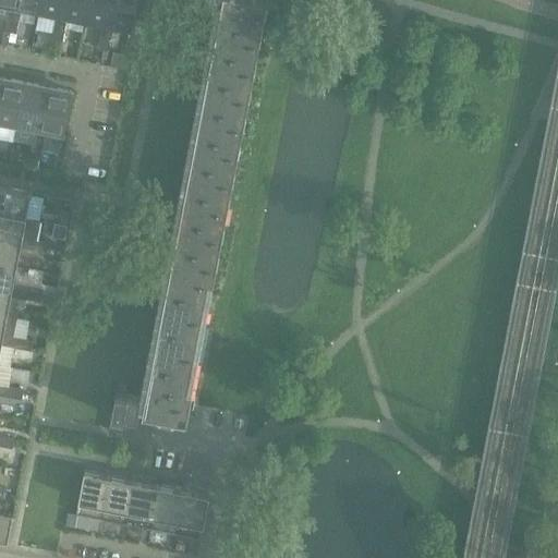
[(39,12),(40,0),(16,0),(15,8),(22,9),(39,12)]
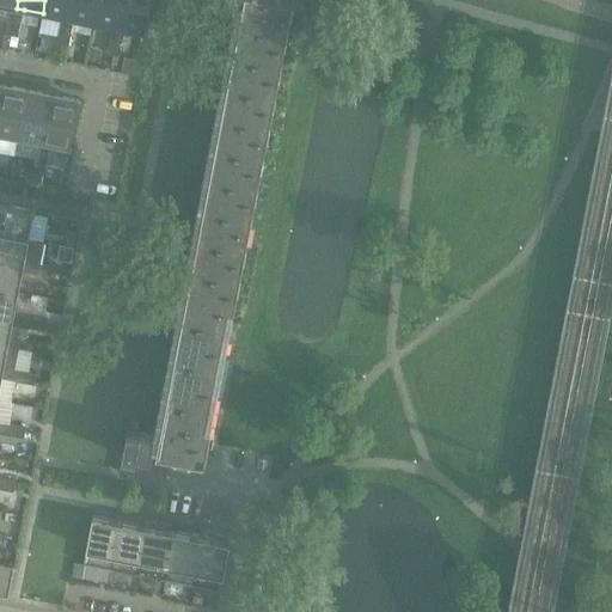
[(68,18),(71,0),(44,0),(43,13),(62,17),(68,18)]
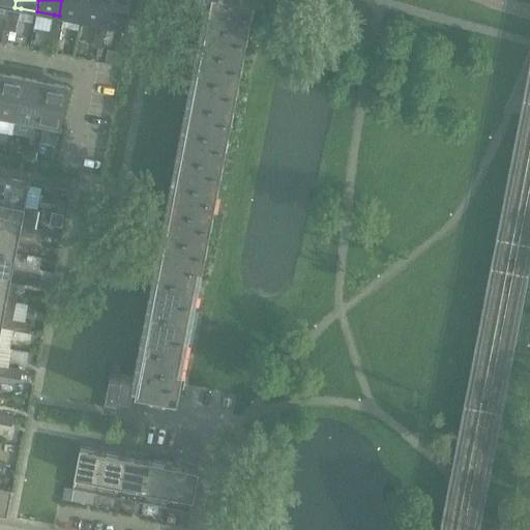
[(81,20),(84,0),(61,0),(59,16),(64,17),(81,20)]
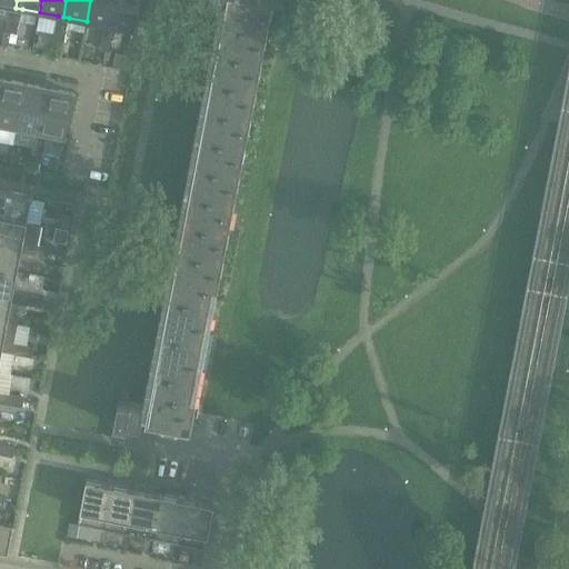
[(110,26),(115,0),(90,0),(87,21),(105,25),(110,26)]
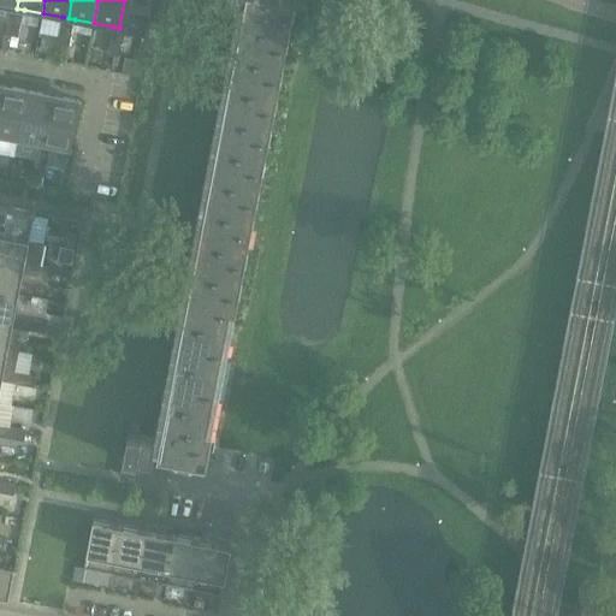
[(147,34),(152,0),(124,0),(119,28),(125,29),(147,34)]
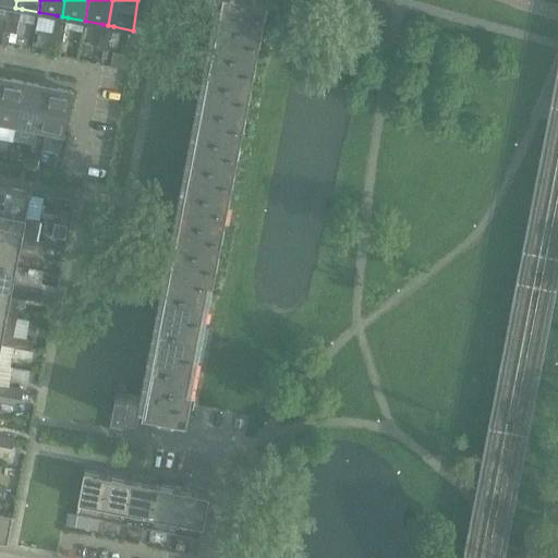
[(186,420),(267,0),(265,0),(195,0),(195,3),(221,9),(146,399),(117,393),(112,416),(110,431),(126,434),(130,421),(134,422),(135,417),(137,419),(140,407),(144,408),(143,412),(184,420),(186,420)]
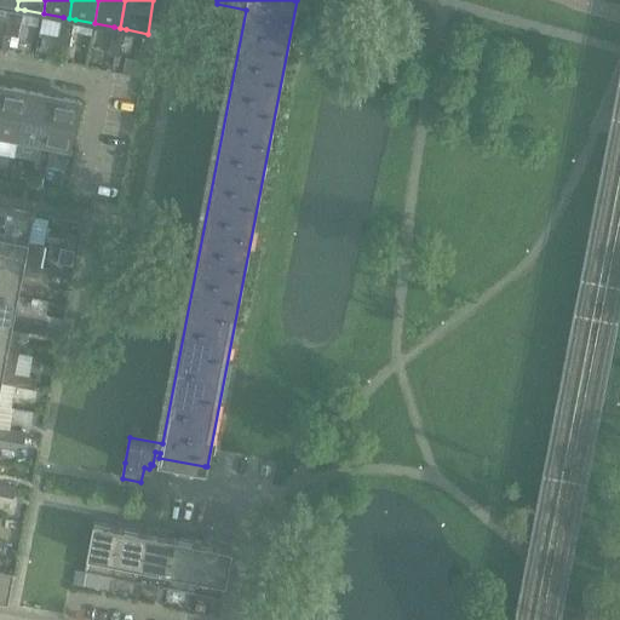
[(21,23),(24,10),(17,9),(12,7),(9,22),(21,23)]
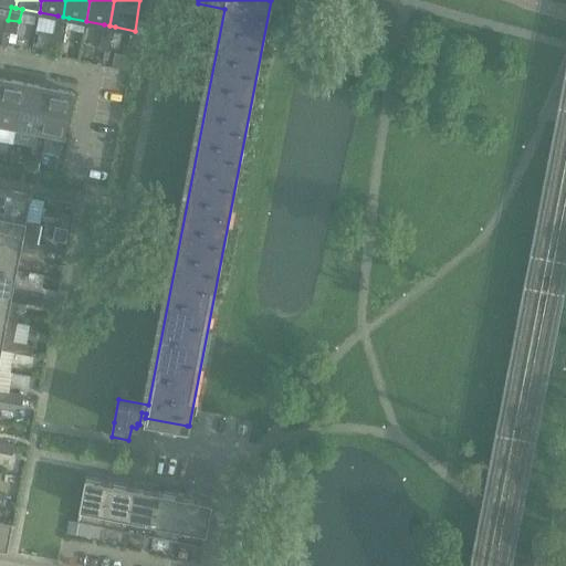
[(66,31),(69,18),(63,17),(58,16),(55,29),(66,31)]
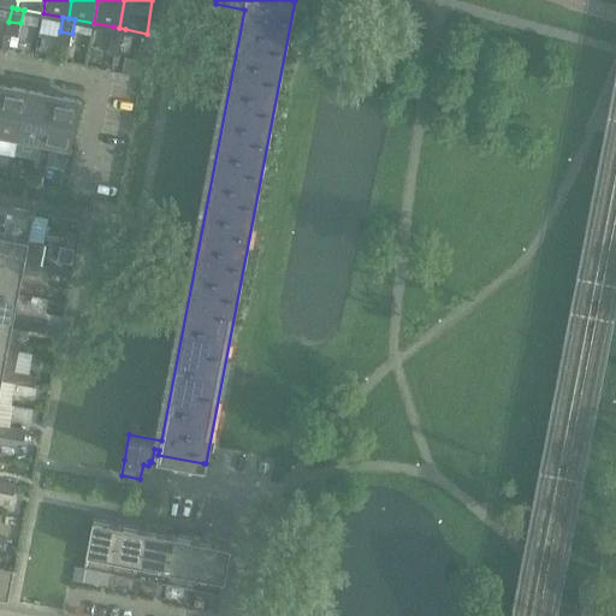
[(18,37),(21,23),(9,22),(6,35),(18,37)]
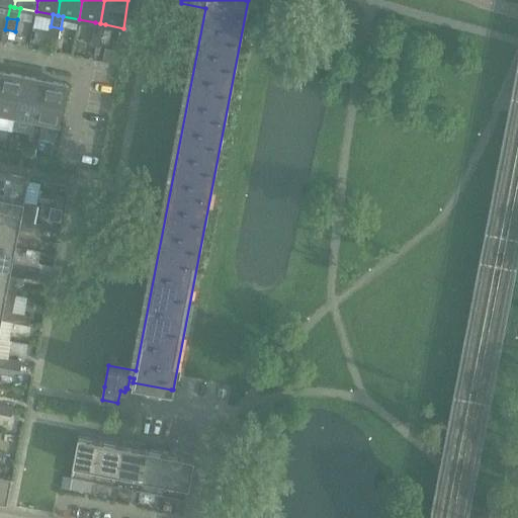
[(103,36),(105,24),(100,23),(95,22),(93,34),(103,36)]
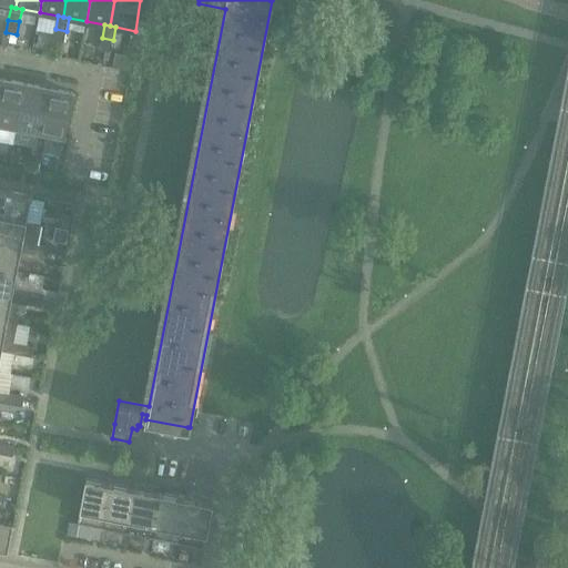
[(63,43),(67,31),(56,29),(53,41),(63,43)]
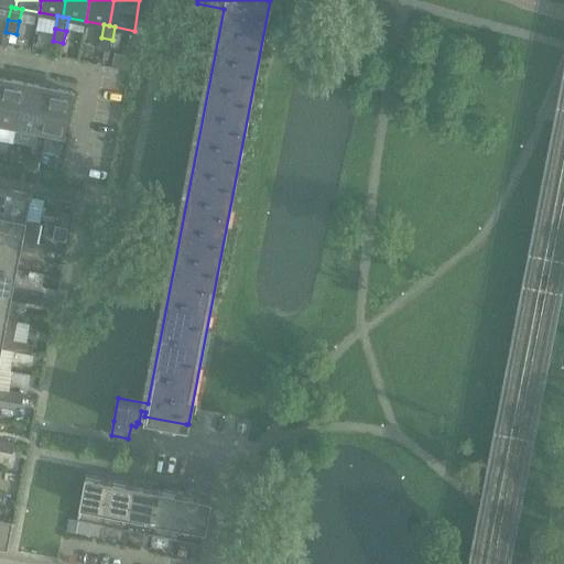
[(110,53),(112,40),(101,38),(99,51),(110,53)]
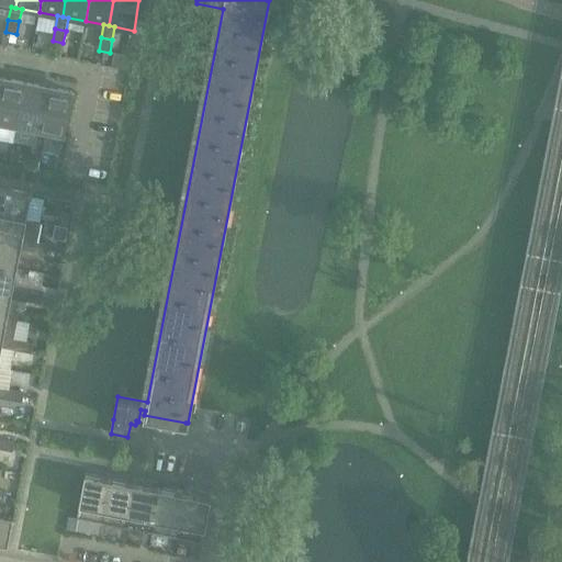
[(0,122),(17,125),(25,82),(2,78),(0,88),(0,122)]
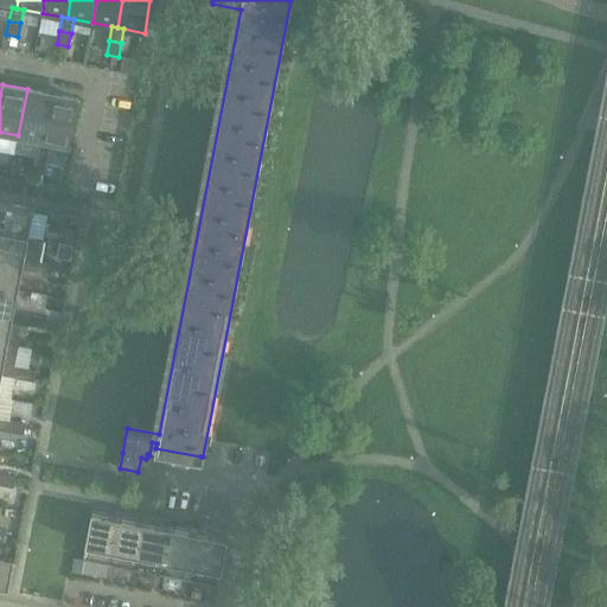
[(43,141),(52,94),(27,89),(18,135),(37,140),(43,141)]
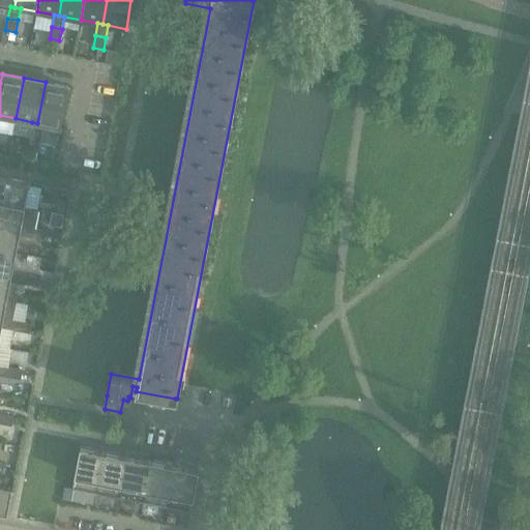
[(61,127),(69,87),(46,82),(37,123),(42,124),(61,127)]
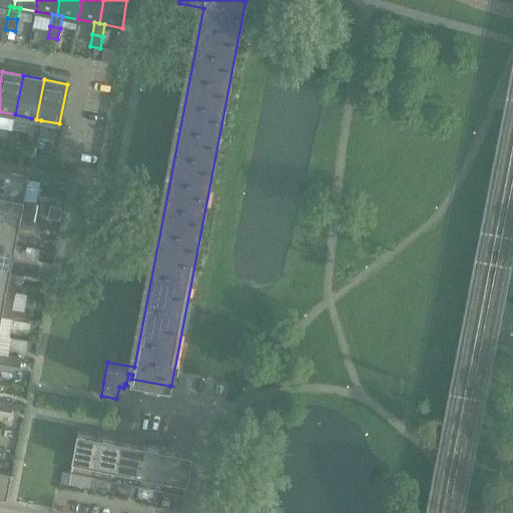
[(39,131),(41,120),(36,119),(31,118),(29,129),(39,131)]
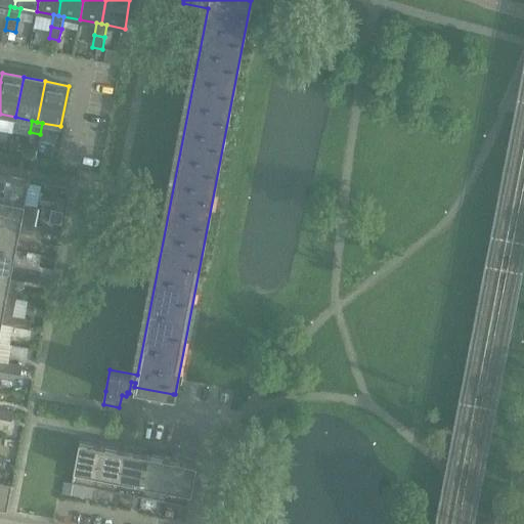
[(37,146),(40,134),(30,132),(28,144),(37,146)]
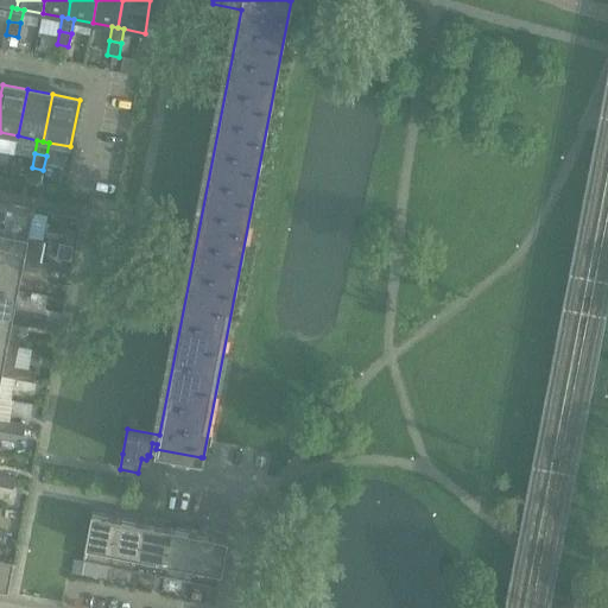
[(35,210),(0,203),(0,232),(29,238),(35,210)]
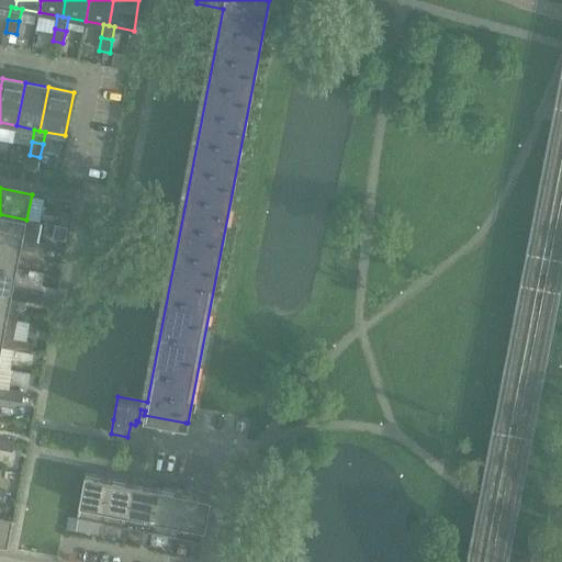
[(68,227),(70,214),(62,212),(59,226),(68,227)]
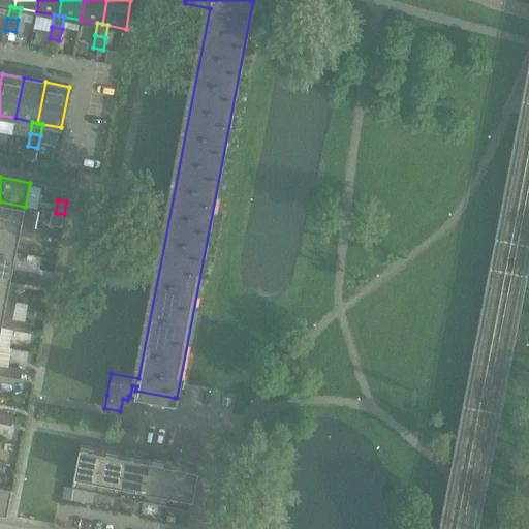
[(25,207),(0,201),(0,225),(21,230),(21,225),(25,207)]
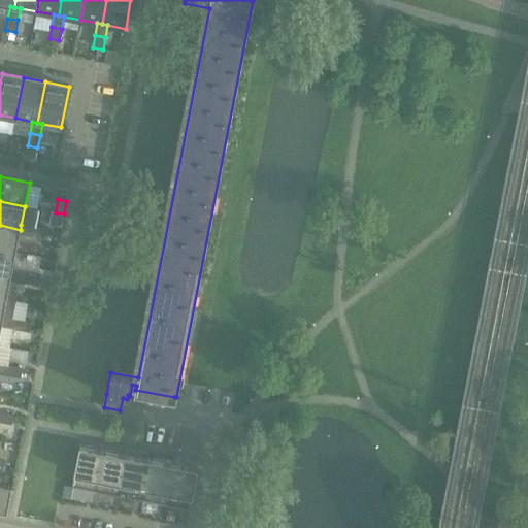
[(52,212),(50,224),(62,226),(64,215),(52,212)]
